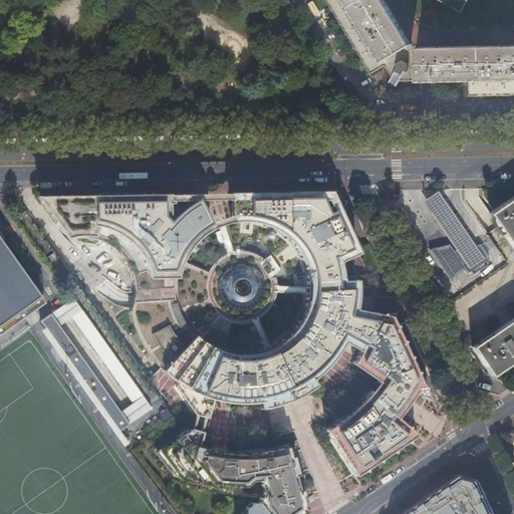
[(382,65),(342,0),(323,0),(359,60),(368,74),(382,65)]
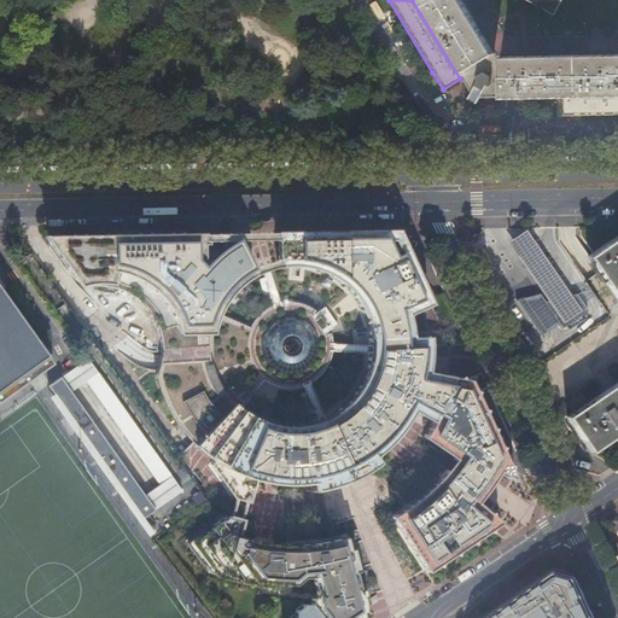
[(462,0),(412,0),(460,79),(497,56),(462,0)]
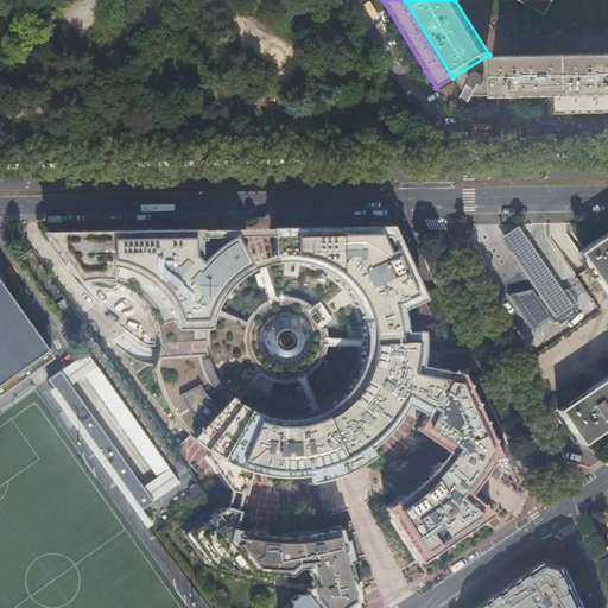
[(607,0),(455,0),(489,55),(453,77),(461,92),(458,97),(466,102),(469,96),(492,95),(493,57),(607,56),(607,0)]
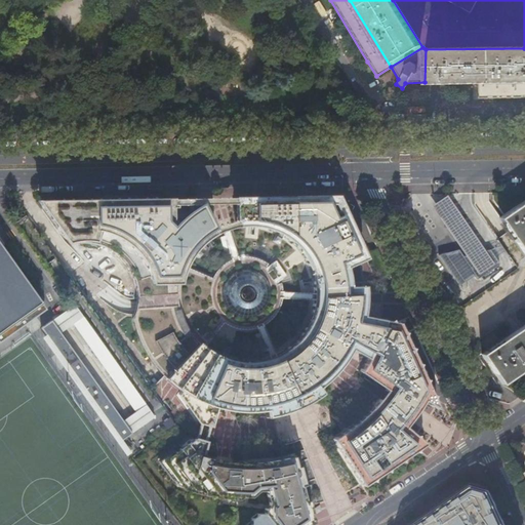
[(524,48),(426,49),(425,82),(436,82),(465,82),(477,82),(524,80),(524,48)]
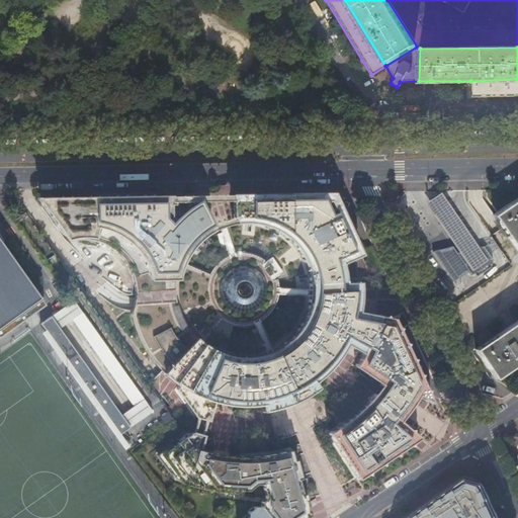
[(517,79),(470,81),(470,97),(517,95),(517,79)]
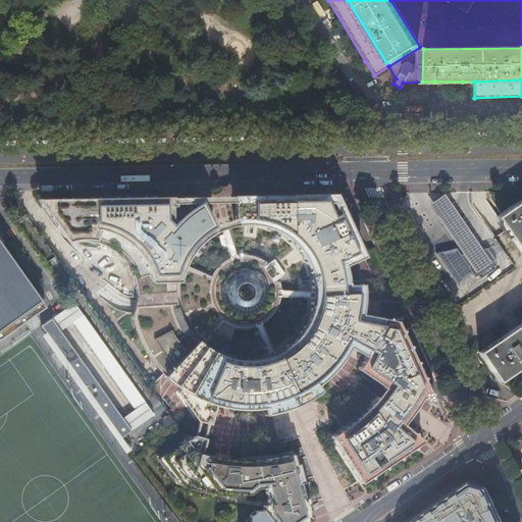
[(444,194),(428,205),(458,249),(474,273),(489,263),(481,250),(444,194)]
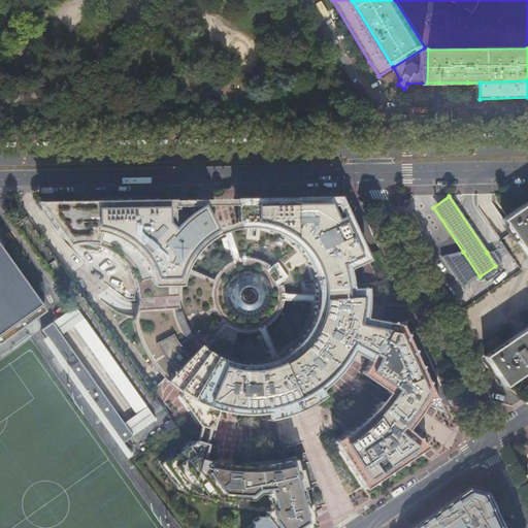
[(131,273),(132,276),(134,281),(135,284),(136,288),(137,291),(137,295),(137,300),(137,302),(137,305),(136,309),(136,312),(135,316),(134,320),(133,321),(134,324),(135,328),(136,331),(137,335),(138,338),(140,342),(141,345),(143,349),(145,353),(147,356),(149,358),(151,362),(154,365),(159,372),(162,376),(166,381),(170,384),(176,389),(179,391),(179,392),(180,393),(179,397),(199,425),(210,428),(217,408),(220,409),(224,410),(228,411),(234,413),(238,413),(243,413),(249,413),(252,413),(252,414),(254,414),(253,413),(256,413),(259,413),(262,413),(264,411),(264,413),(266,411),(269,410),(272,410),(275,409),(277,409),(281,408),(285,407),(291,404),(297,402),(300,401),(303,399),(307,397),(310,396),(309,395),(314,393),(317,391),(319,389),(320,389),(321,388),(325,384),(327,382),(329,381),(331,380),(330,378),(333,375),(338,370),(340,367),(342,364),(345,360),(348,357),(350,354),(351,352),(352,351),(369,360),(399,325),(363,318),(364,309),(365,300),(364,289),(349,290),(349,281),(347,272),(344,264),(350,261),(352,265),(365,259),(363,254),(345,215),(344,215),(342,209),(331,215),(330,210),(332,210),(332,198),(325,198),(183,201),(39,203),(65,239),(66,238),(68,241),(71,240),(73,246),(76,246),(79,245),(83,245),(86,245),(89,245),(93,246),(96,246),(99,248),(101,249),(104,250),(107,252),(110,253),(112,254),(116,256),(118,258),(120,260),(123,263),(125,265),(127,267),(130,271),(131,273)]
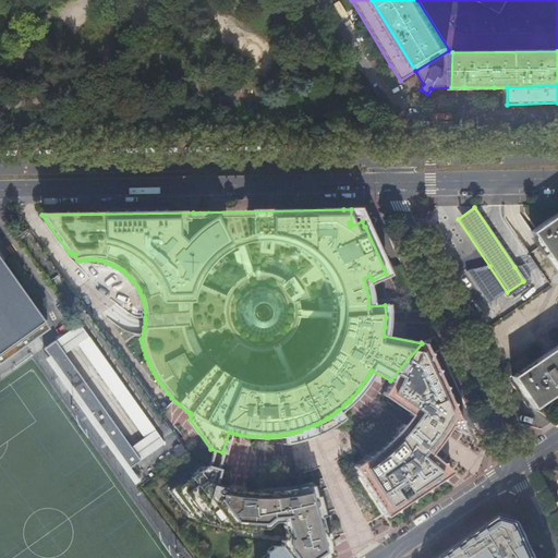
[(557,210),(530,231),(557,273),(557,343),(511,376),(533,408),(557,391),(557,210)]
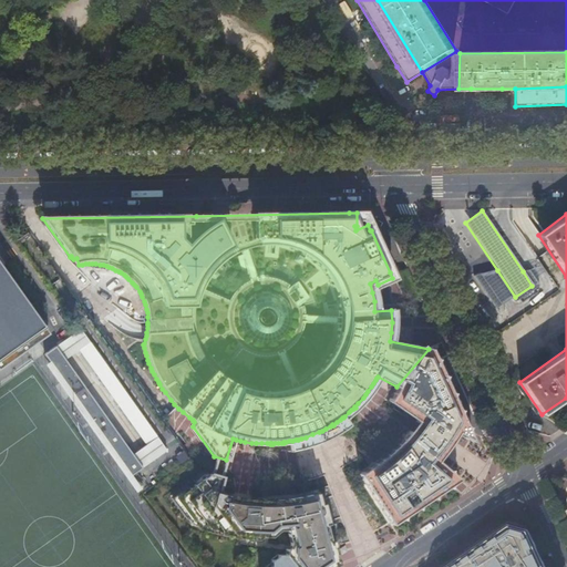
[(0,369),(49,334),(0,266),(0,369)]
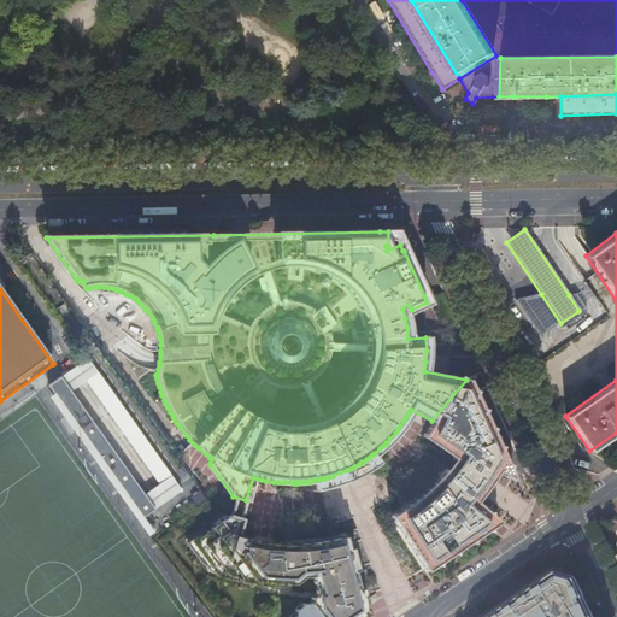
[(541,294),(515,300),(542,340),(598,303),(589,291),(576,293),(569,295),(579,311),(560,323),(541,294)]
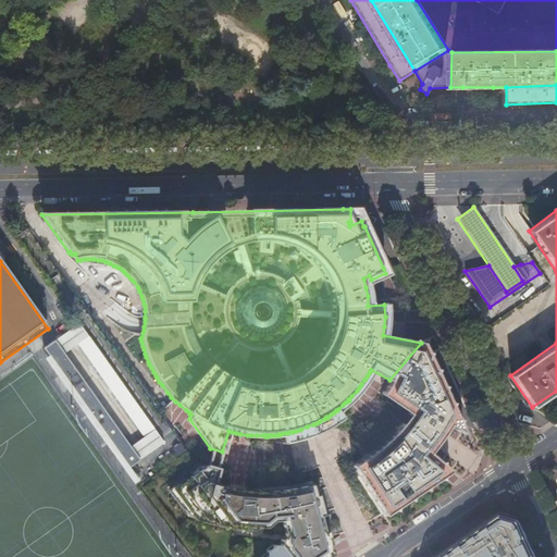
[(77,323),(66,331),(152,452),(163,444),(77,323)]
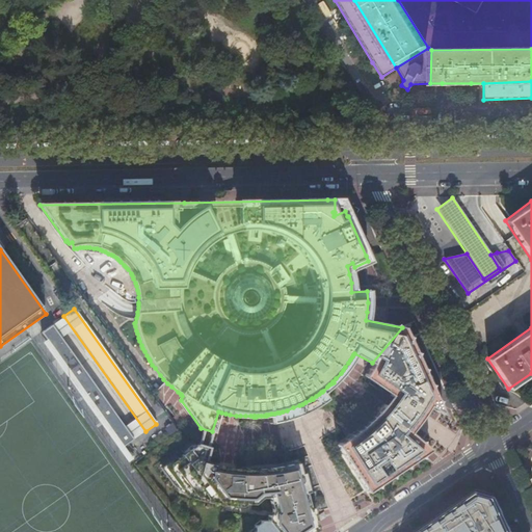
[(51,325),(41,333),(59,358),(69,351),(78,364),(68,371),(85,395),(81,398),(101,426),(105,423),(123,447),(133,440),(51,325)]
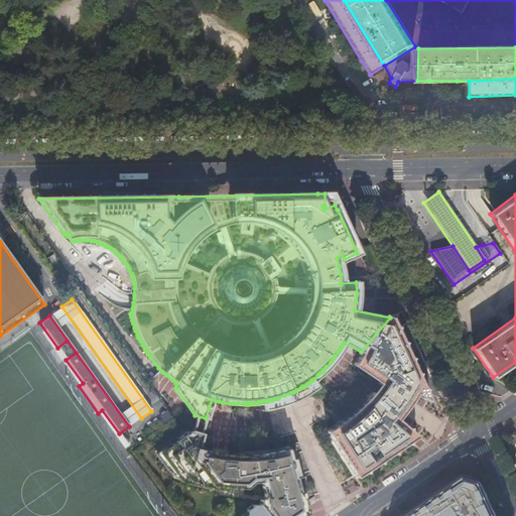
[(390,317),(361,352),(354,365),(379,383),(375,388),(372,393),(368,397),(363,404),(359,407),(355,411),(352,414),(348,417),(345,420),(341,422),(337,425),(333,428),(329,430),(329,429),(327,431),(356,477),(416,436),(400,422),(399,422),(395,419),(401,411),(402,412),(406,406),(410,401),(409,400),(414,393),(429,402),(390,317)]
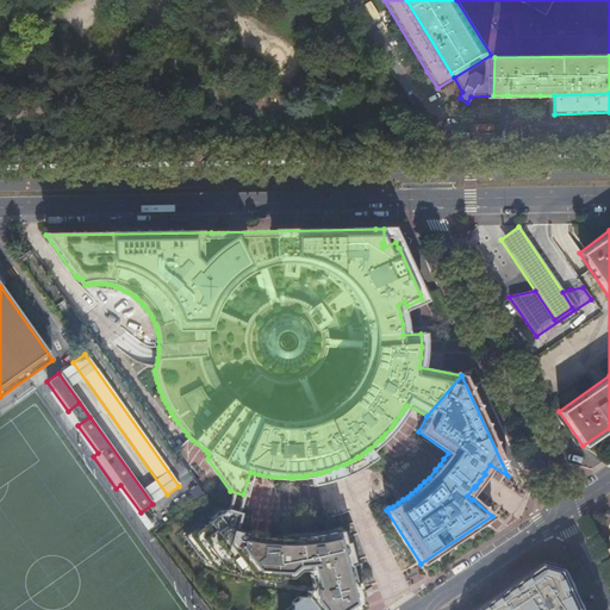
[(225,510),(190,537),(210,564),(222,567),(237,572),(236,577),(244,578),(253,579),(254,571),(265,572),(273,572),(284,572),(290,572),(293,570),(302,570),(307,568),(315,567),(319,584),(321,587),(306,597),(298,597),(291,603),(291,607),(286,609),(358,609),(363,607),(358,586),(354,587),(348,565),(353,564),(350,554),(346,555),(340,531),(331,534),(322,535),(311,537),(299,539),(285,539),(274,539),(265,537),(255,536),(241,533),(234,531),(238,514),(225,510)]
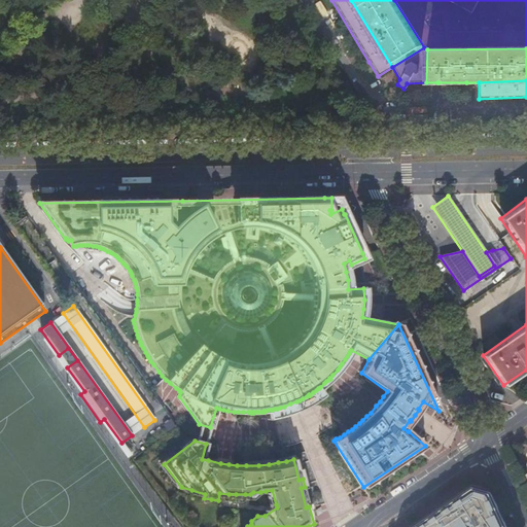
[(475,493),(432,520),(422,526),(504,526),(493,499),(475,493)]
